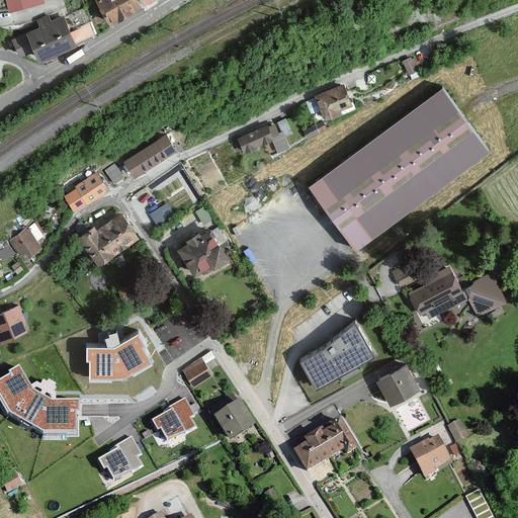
[(109,26),(142,9),(137,0),(96,0),(95,1),(109,26)]
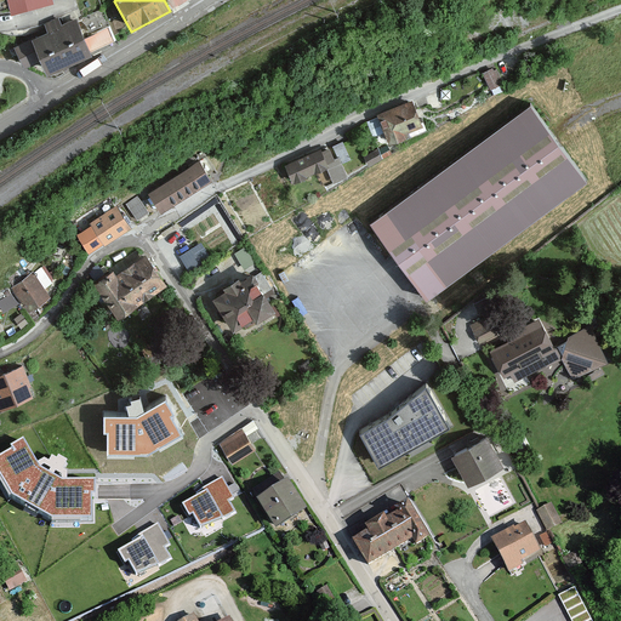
[(52,66),(91,51),(79,20),(40,34),(52,66)]
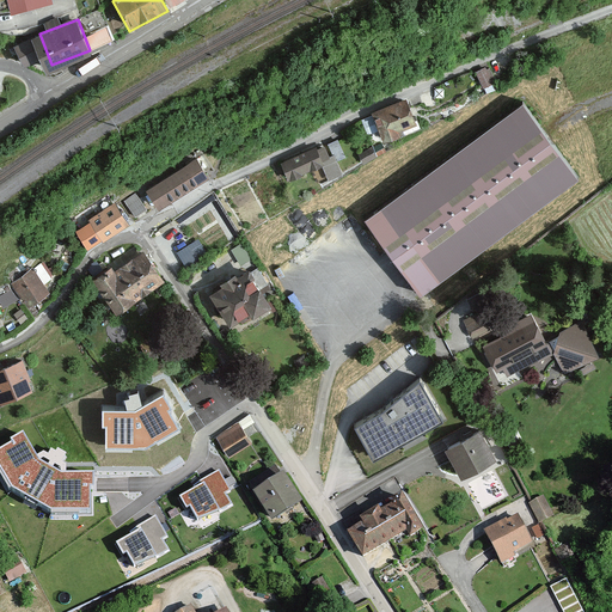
[(92,50),(116,37),(109,24),(85,36),(92,50)]
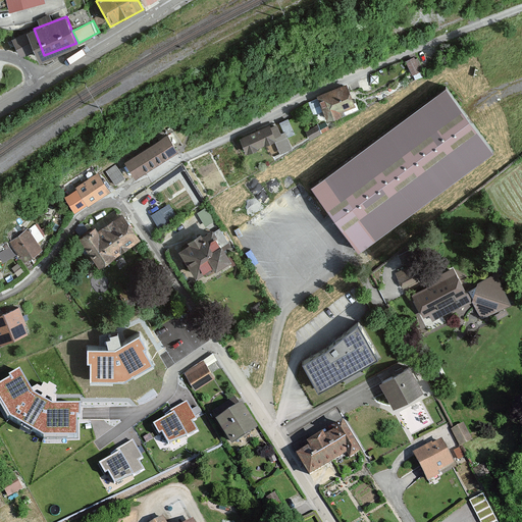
[(18,54),(32,51),(27,32),(13,35),(18,54)]
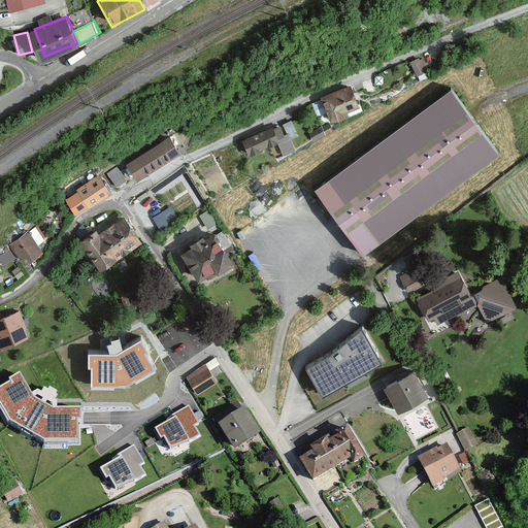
[(420,77),(430,73),(422,58),(413,63),(420,77)]
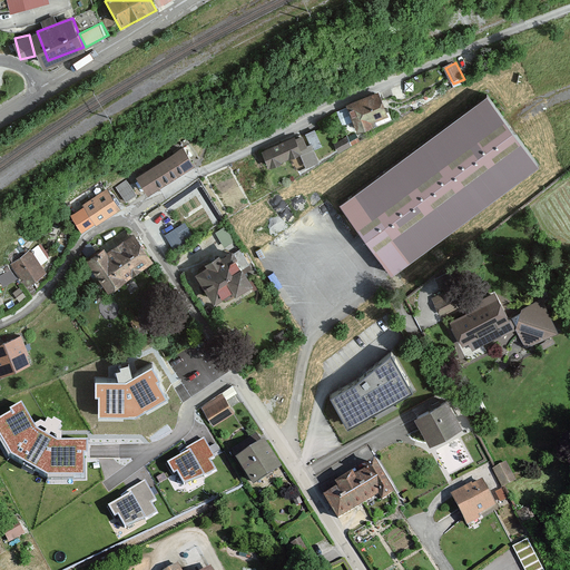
[(386,115),(377,94),(351,105),(360,126),(386,115)]
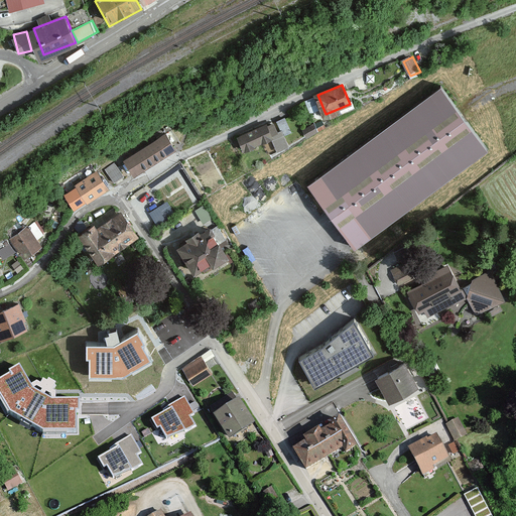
[(439,88),(308,185),(356,249),(488,151),(439,88)]
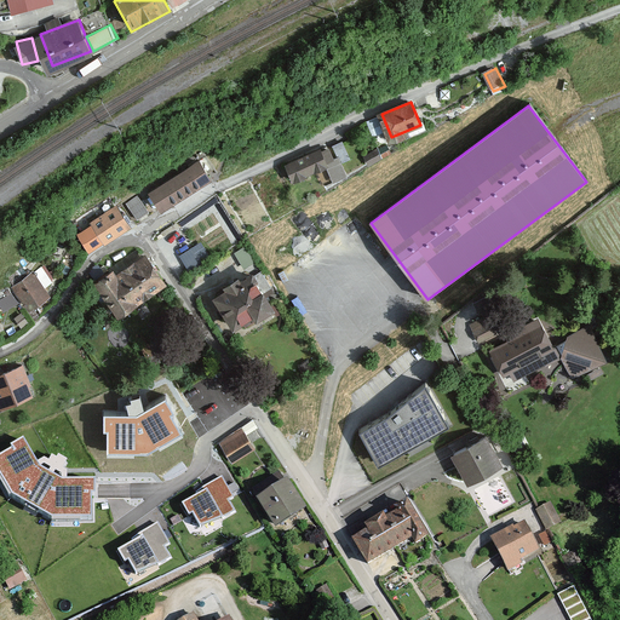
[(287,166),(294,179),(333,161),(326,147),(287,166)]
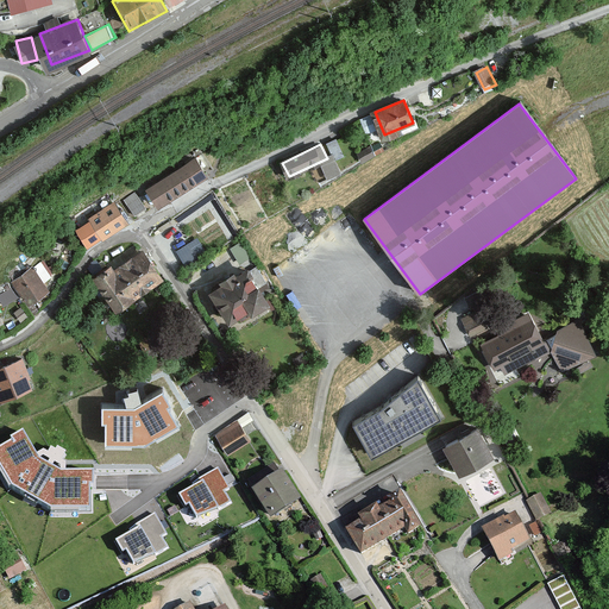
[(146,192),(158,211),(208,180),(195,159),(146,192)]
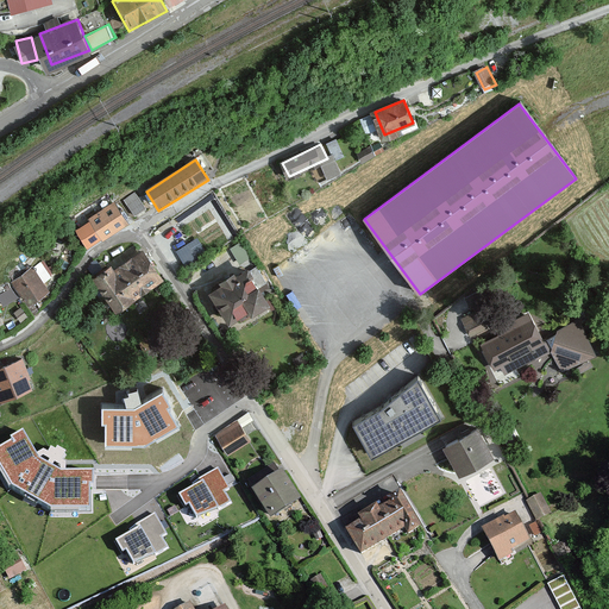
[(137,194),(139,199),(131,203),(135,212),(146,206),(139,193),(137,194)]
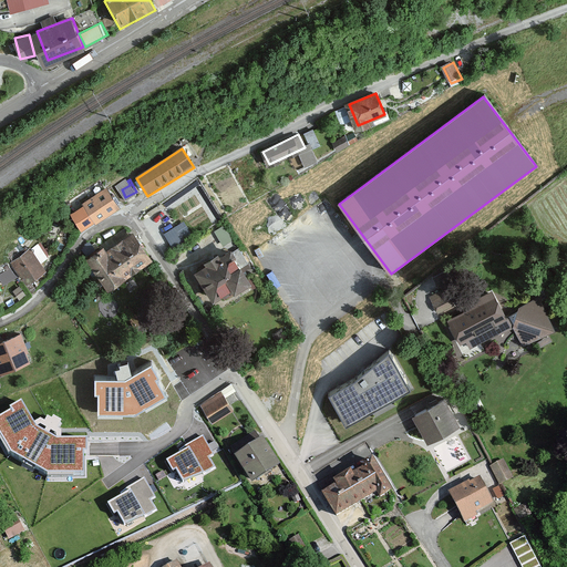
[(70,215),(81,233),(94,225),(95,226),(122,209),(107,187),(81,204),(83,206),(70,215)]
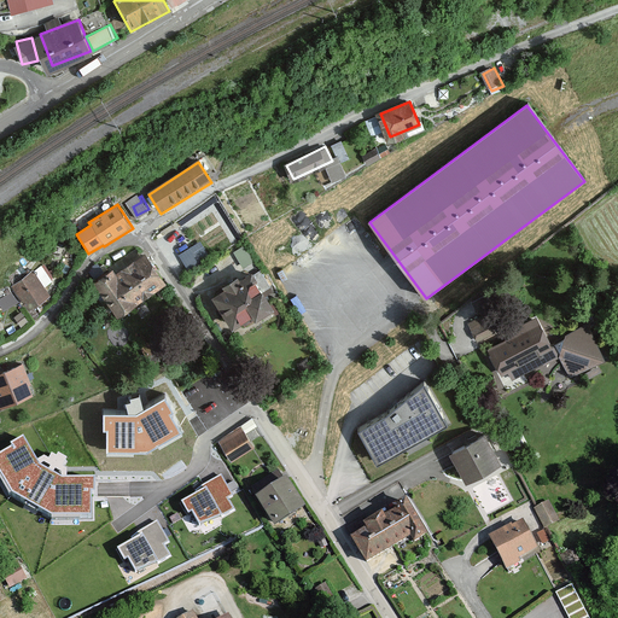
[(200,242),(178,256),(188,273),(210,258),(200,242)]
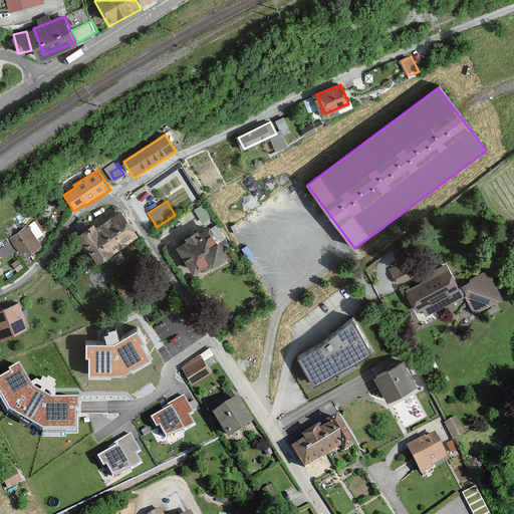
[(75,238),(96,268),(139,238),(120,212),(96,229),(93,225),(75,238)]
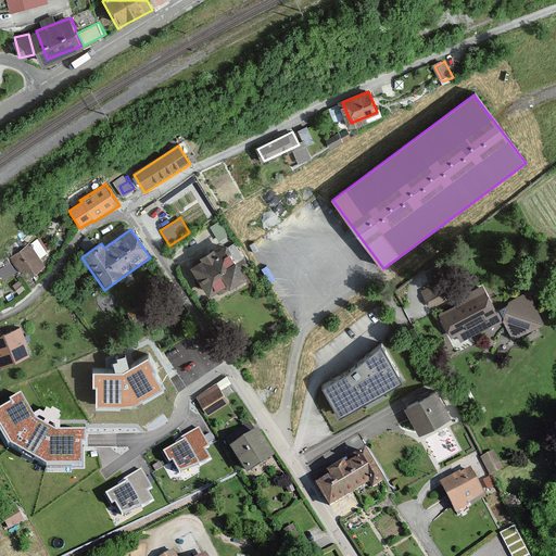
[(9,257),(25,280),(46,266),(29,243),(9,257)]
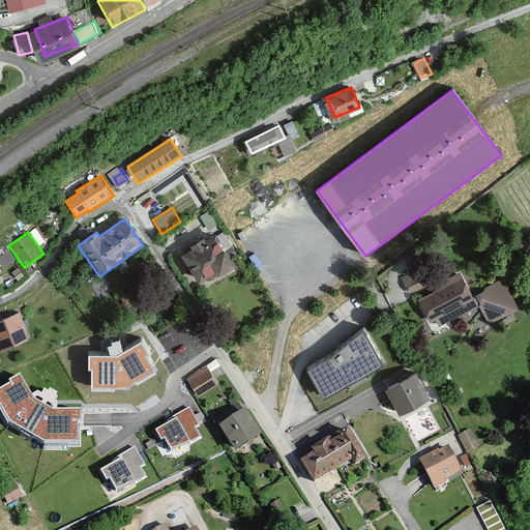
[(193,251),(182,257),(200,285),(216,273),(219,278),(236,268),(216,236),(205,242),(203,240),(190,247),(193,251)]
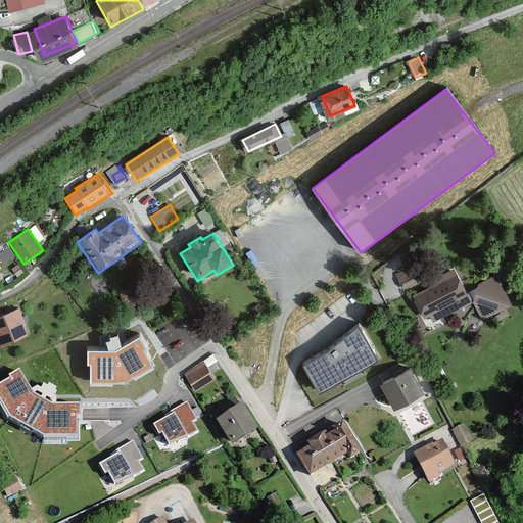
[(9,247),(0,252),(0,259),(2,265),(15,256),(9,247)]
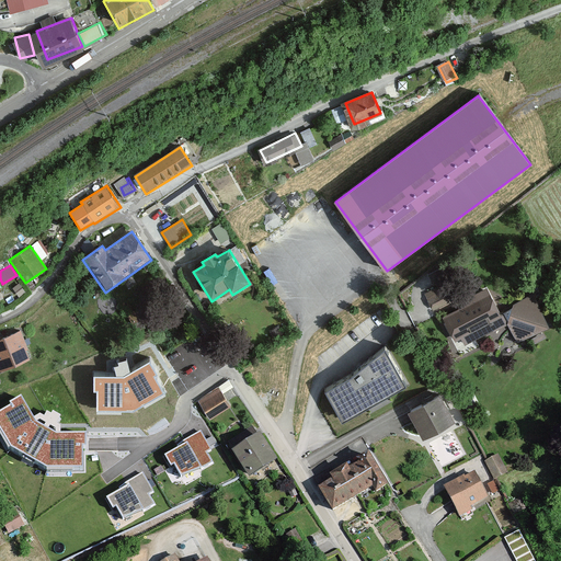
[(453,300),(447,283),(426,289),(432,307),(453,300)]
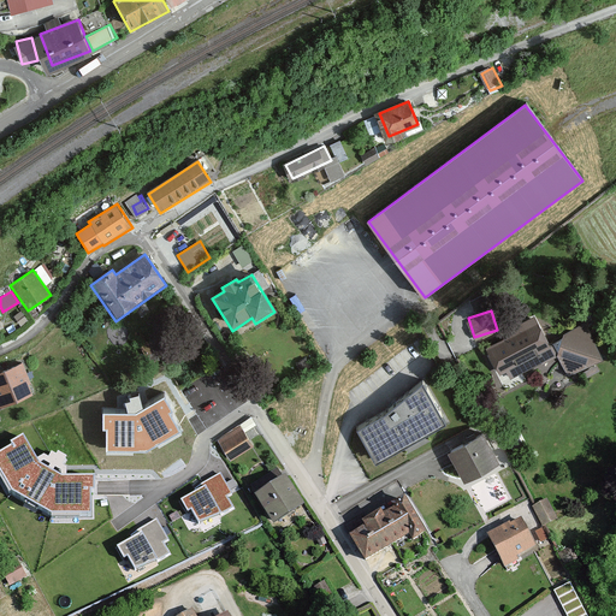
[(535,320),(485,350),(508,389),(558,359),(570,379),(604,359),(585,326),(551,345),(535,320)]
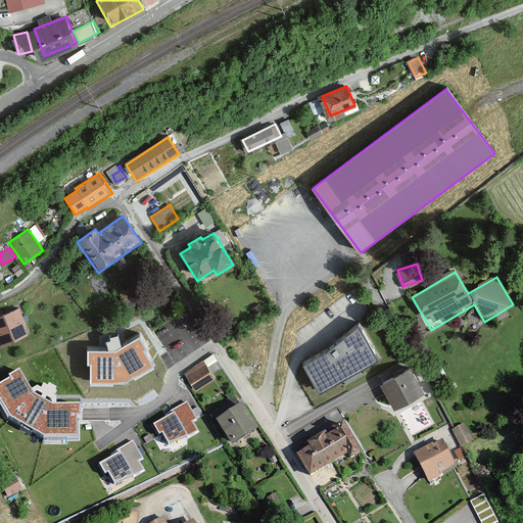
[(18,308),(0,316),(0,346),(29,334),(18,308)]
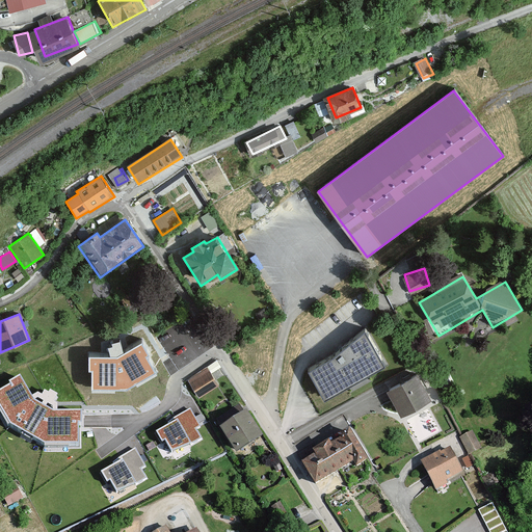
[(364,336),(306,372),(324,403),(382,367),(364,336)]
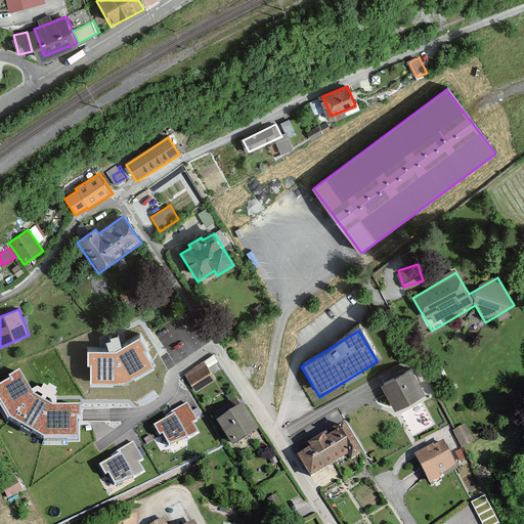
[(116,352),(88,353),(88,386),(124,386),(157,368),(140,339),(116,352)]
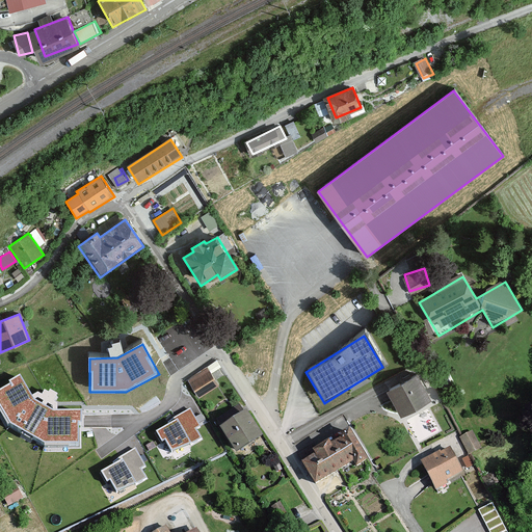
[(206,368),(188,380),(200,398),(218,387),(206,368)]
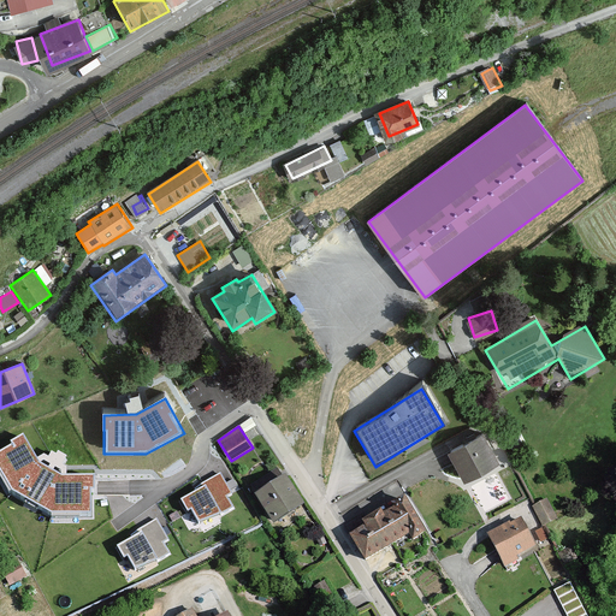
[(484,433),(448,452),(466,484),(501,465),(484,433)]
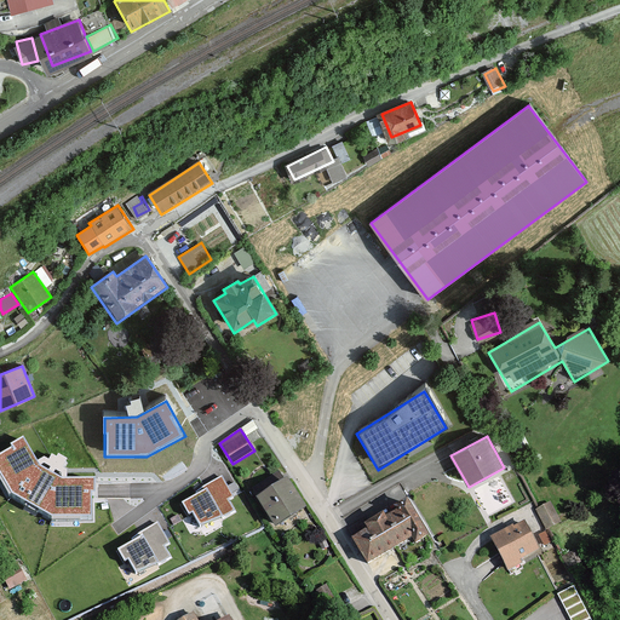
[(39,465),(24,437),(0,451),(0,472),(12,494),(51,521),(95,521),(95,477),(62,477),(39,465)]
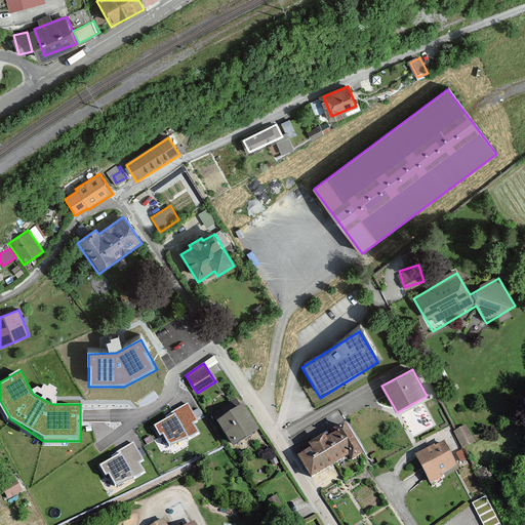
[(243,404),(217,420),(235,446),(259,430),(243,404)]
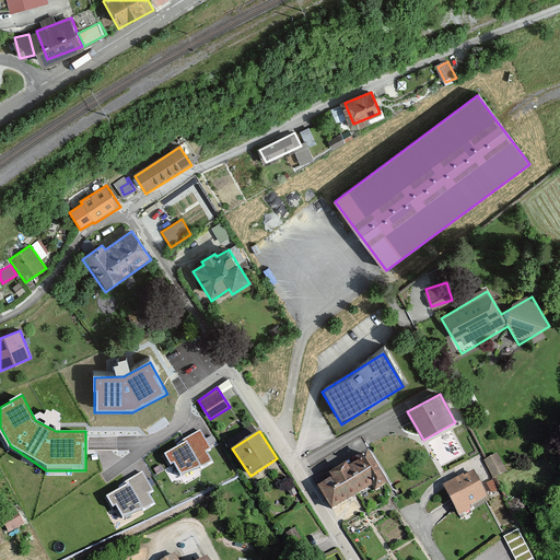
[(200,432),(163,453),(170,466),(175,463),(182,476),(211,461),(206,452),(210,450),(200,432)]
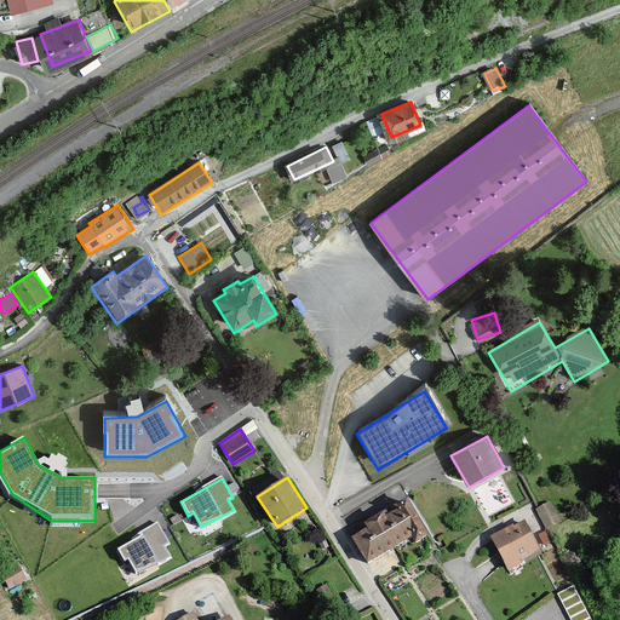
[(538,506),(546,527),(563,521),(555,500),(538,506)]
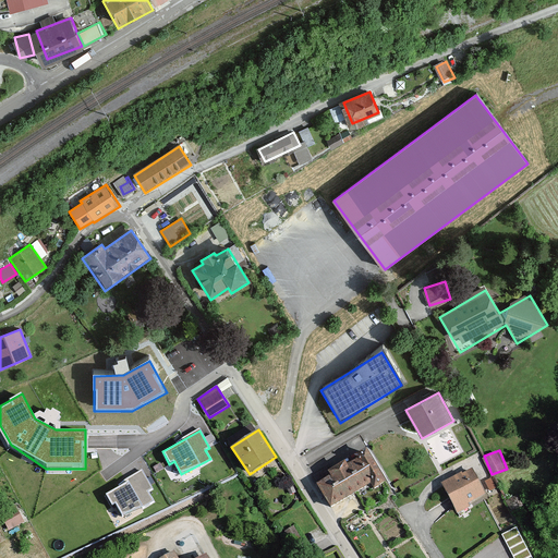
[(331,511),(374,486),(359,461),(316,486),(331,511)]
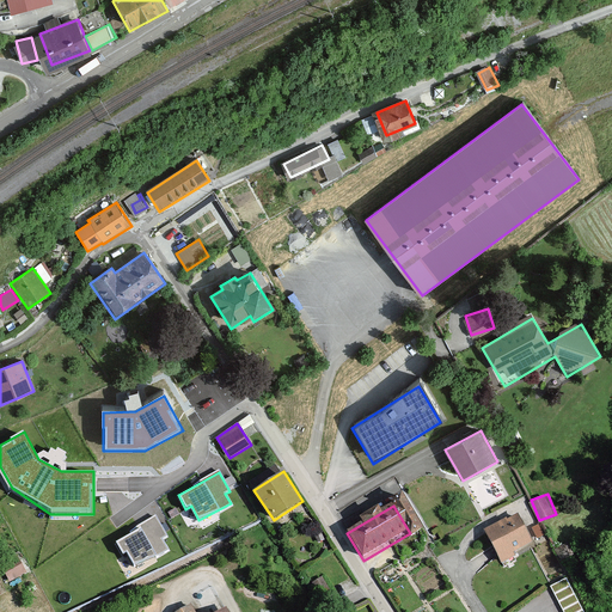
[(518,515),(484,534),(502,565),(536,548),(518,515)]
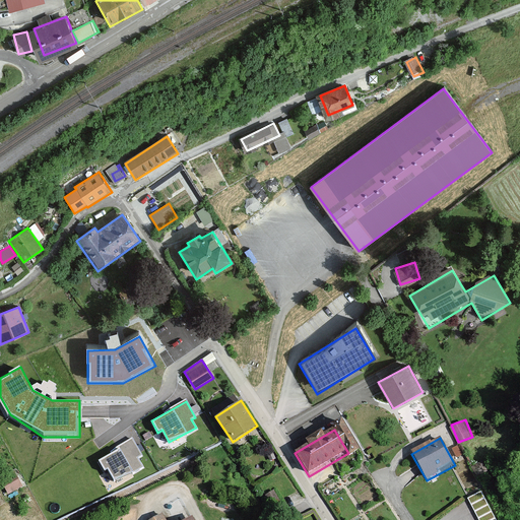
[(134,439),(96,458),(103,471),(109,468),(116,481),(143,468),(138,458),(142,456),(134,439)]
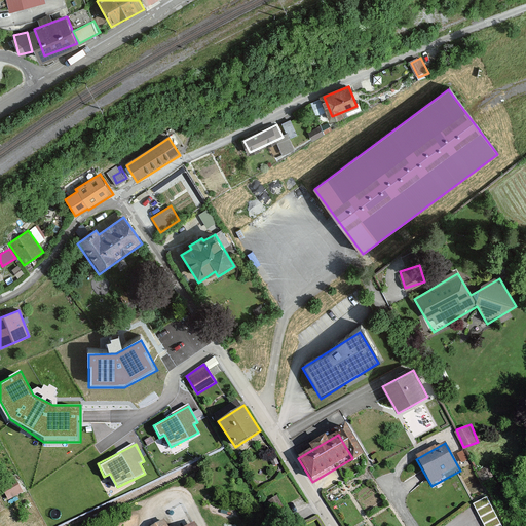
[(21,485),(6,490),(8,497),(23,492),(21,485)]
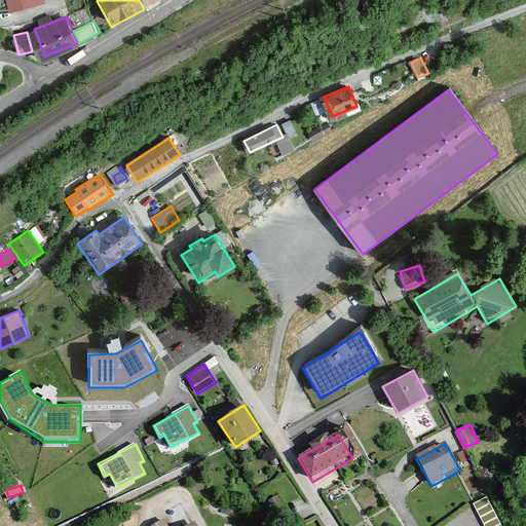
[(277,494),(268,500),(276,514),(287,508),(277,494)]
